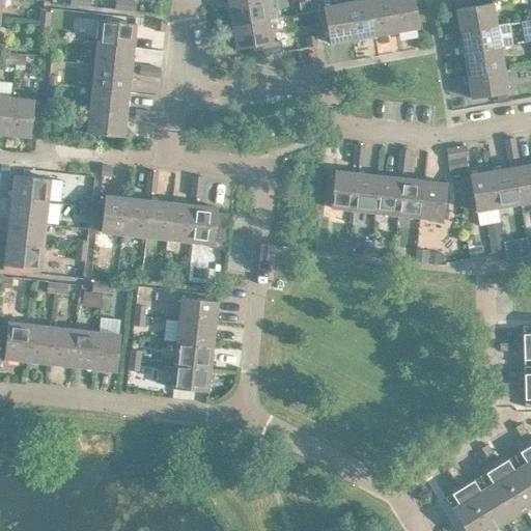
[(116,0),(116,8),(126,9),(127,0),(116,0)]
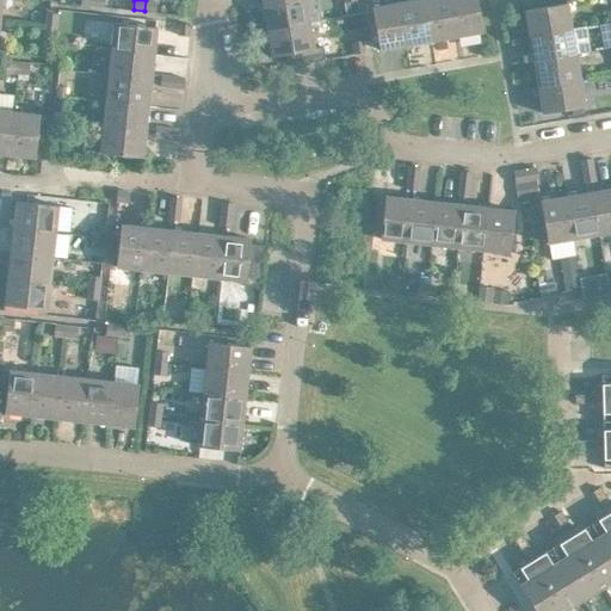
[(148,0),(146,0),(144,11),(156,12),(158,1),(148,0)]
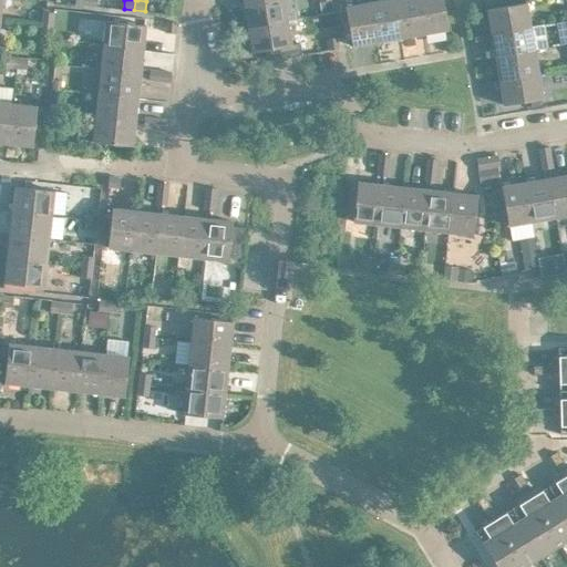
[(265,0),(245,3),(249,27),(288,20),(284,0),(265,0)]
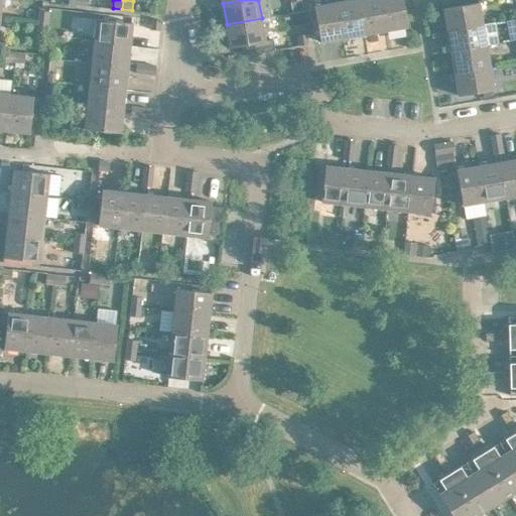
[(359,0),(347,0),(338,2),(344,37),(365,33),(359,0)]
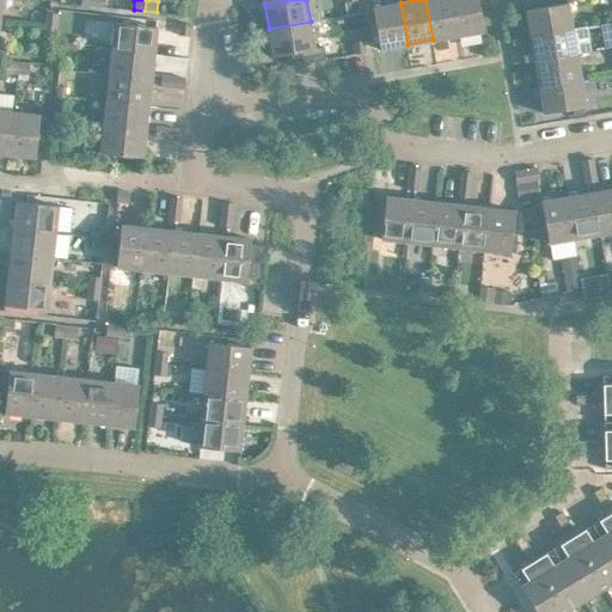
[(452,0),(426,0),(433,40),(458,35),(452,0)]
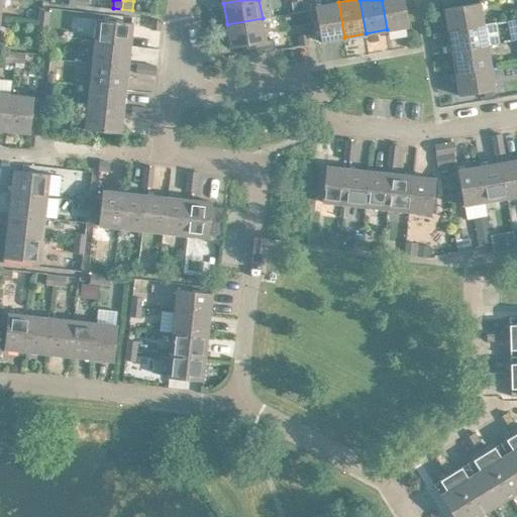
[(382,0),(387,29),(409,26),(404,0),(382,0)]
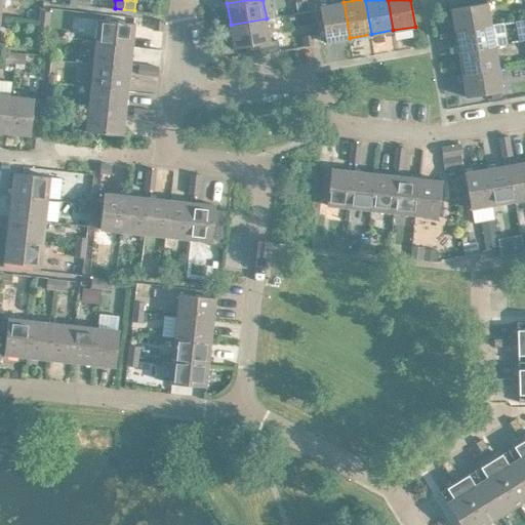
[(350,38),(344,2),(320,6),(327,42),(350,38)]
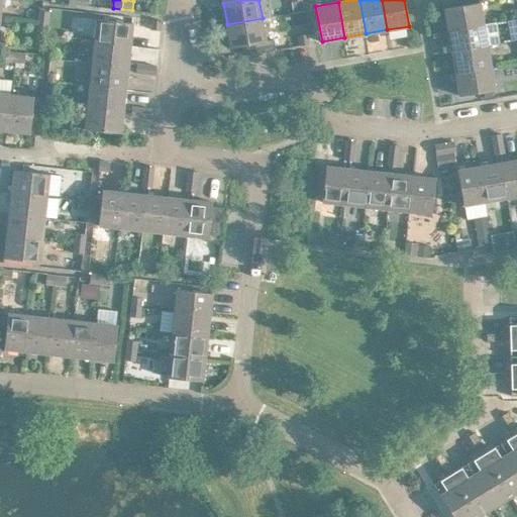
[(444,8),(448,30),(484,24),(480,2),(444,8)]
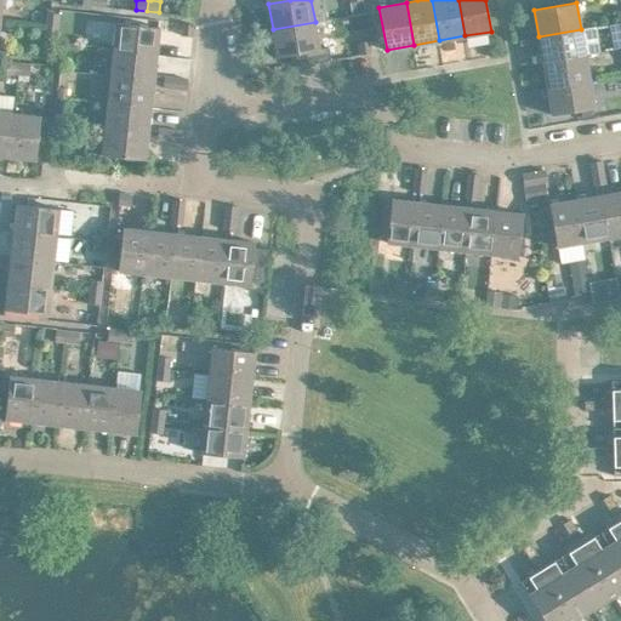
[(49,12),(47,23),(58,24),(60,12),(49,12)]
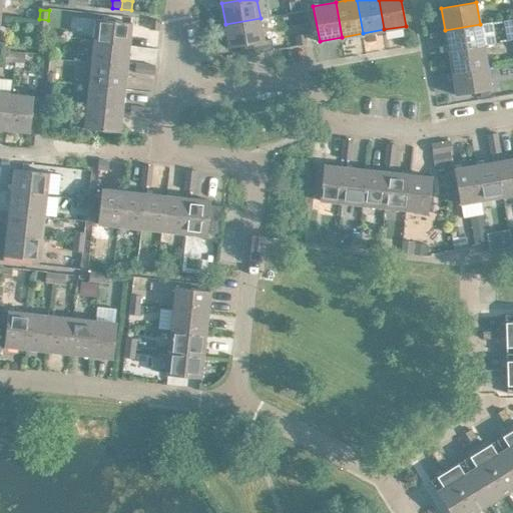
[(150,28),(159,29),(160,19),(151,18),(150,28)]
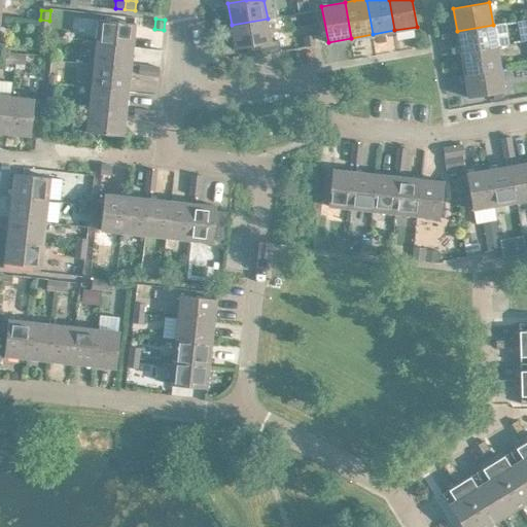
[(268,19),(232,25),(235,47),(249,45),(251,56),(281,49),(280,39),(271,41),(268,19)]
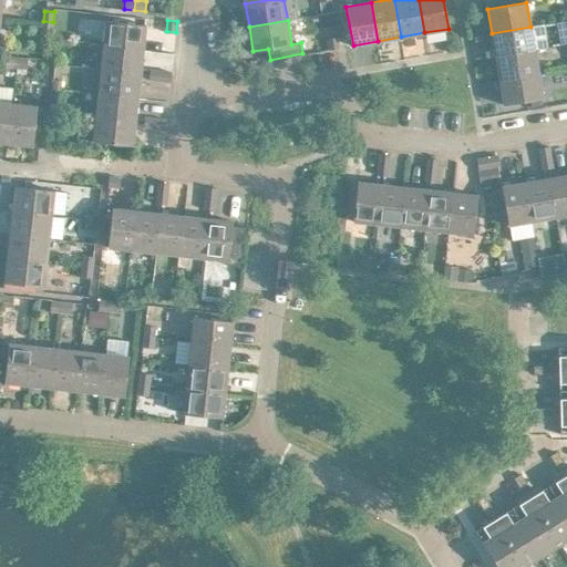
[(566,22),(566,20),(557,21),(562,43),(566,42),(566,22)]
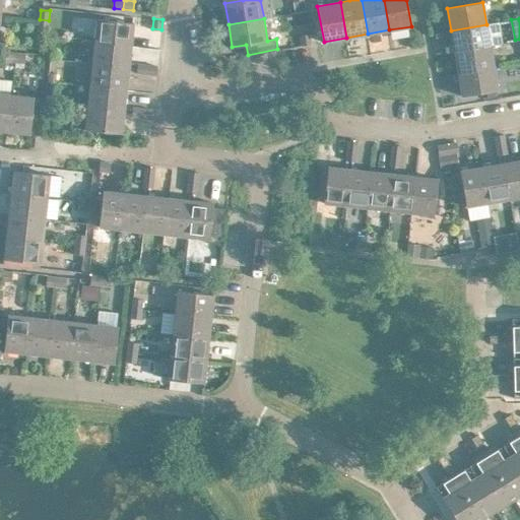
[(49,20),(40,19),(39,29),(48,30),(49,20)]
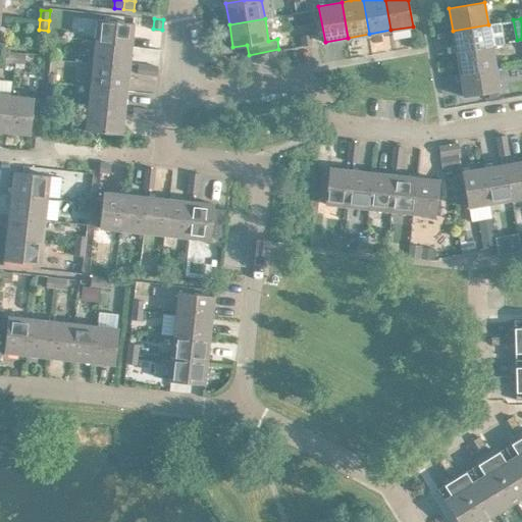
[(98,19),(96,42),(132,46),(135,23),(98,19)]
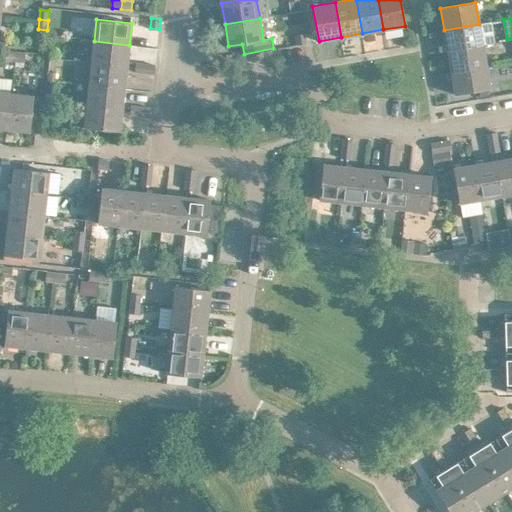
[(444,30),(448,51),(483,45),(479,24),(444,30)]
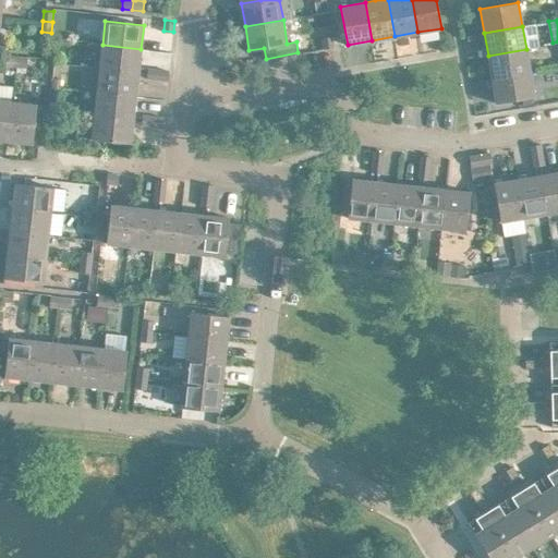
[(323,38),(325,48),(335,47),(332,36),(323,38)]
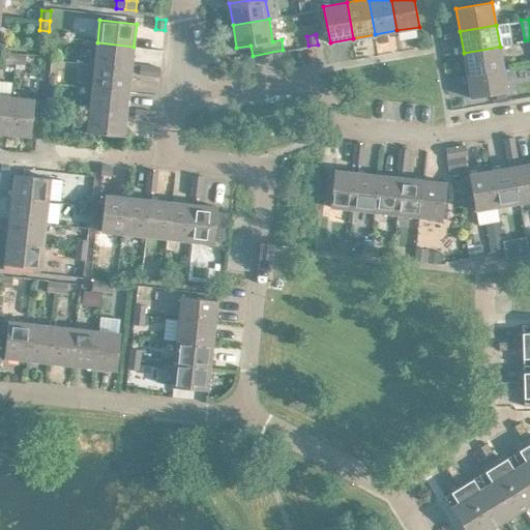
[(97,42),(95,64),(131,68),(134,47),(97,42)]
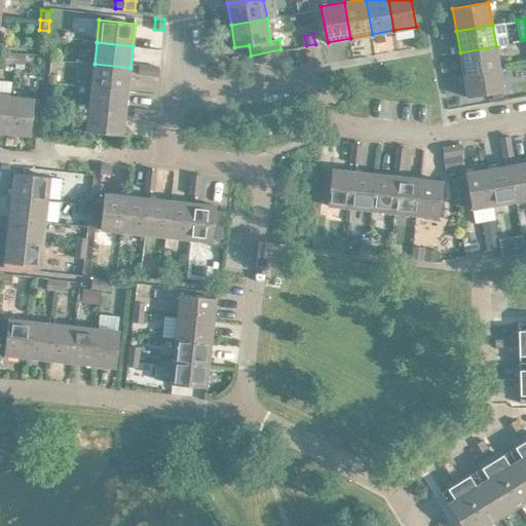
[(460,52),(464,75),(500,69),(496,46),(460,52)]
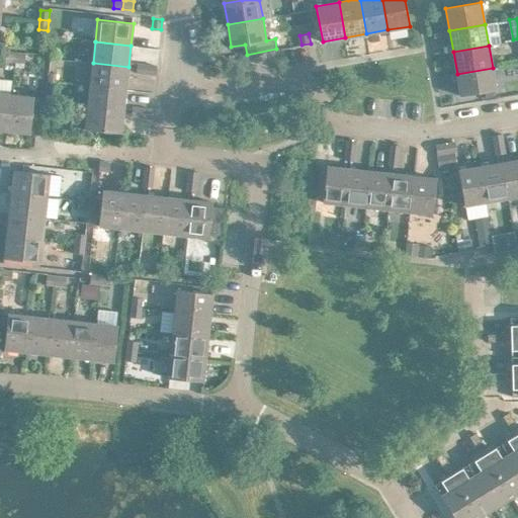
[(5,60),(15,61),(16,52),(6,51),(5,60)]
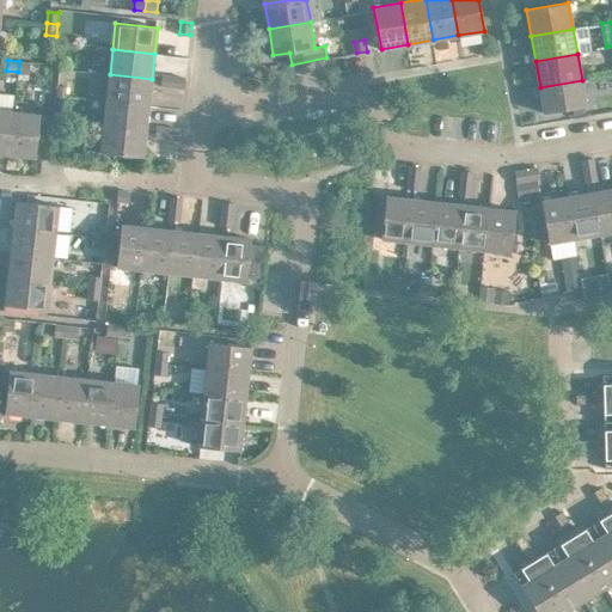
[(19,61),(18,72),(30,73),(31,62),(19,61)]
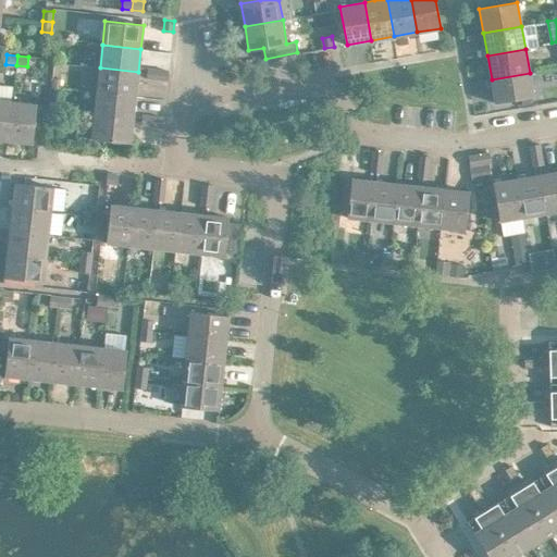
[(100,67),(97,91),(136,96),(138,72),(100,67)]
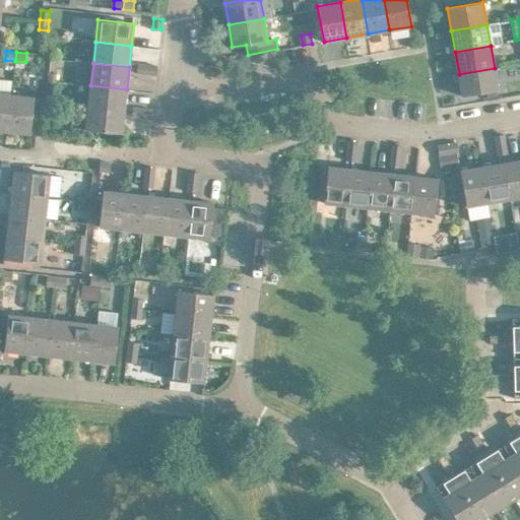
[(137,72),(147,73),(148,64),(138,63),(137,72)]
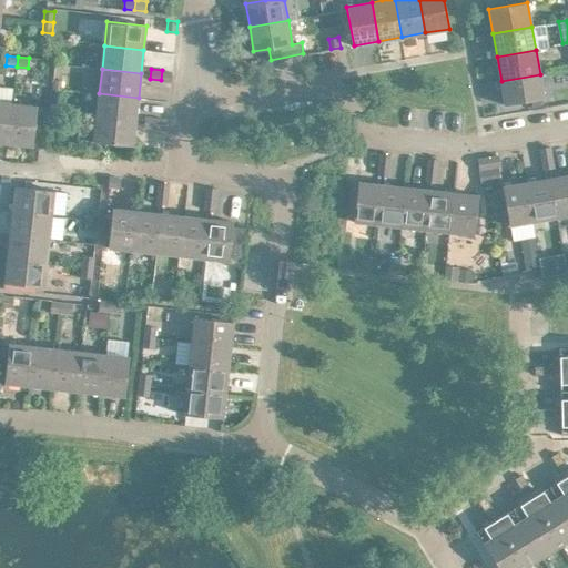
[(162,70),(161,80),(172,81),(173,71),(162,70)]
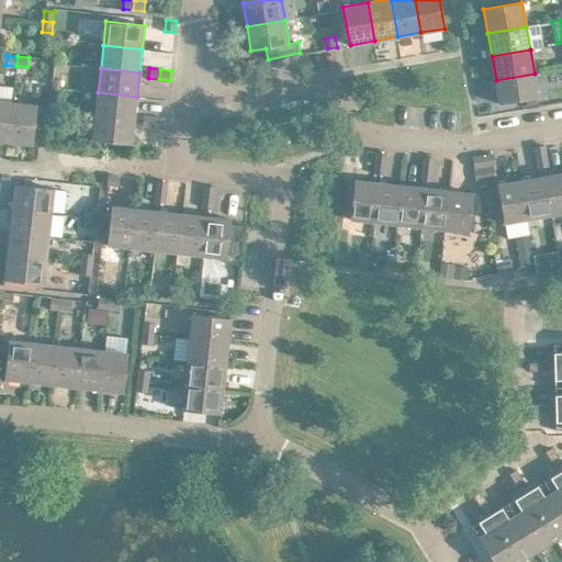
[(535,74),(496,80),(499,103),(538,97),(535,74)]
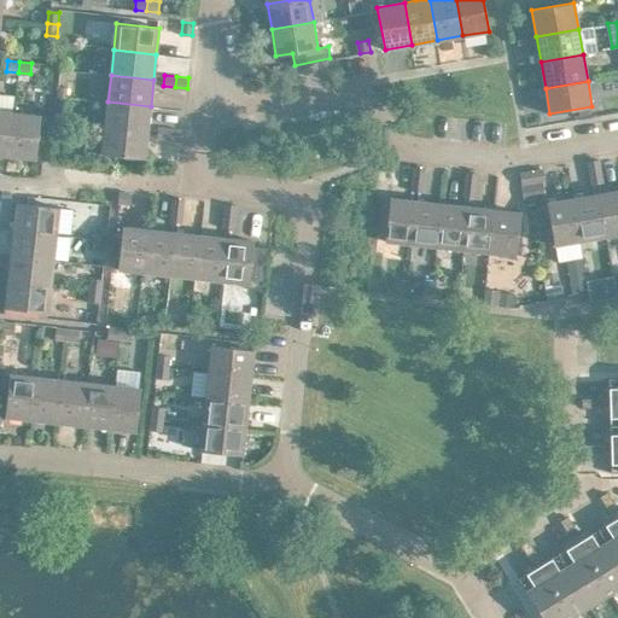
[(58,86),(57,97),(70,98),(71,87),(58,86)]
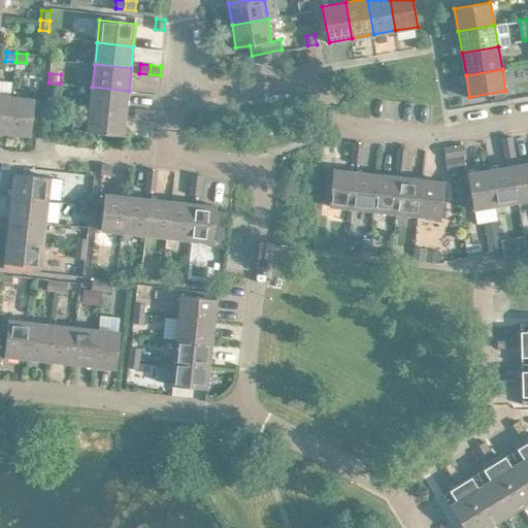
[(92,87),(90,108),(126,112),(129,91),(92,87)]
